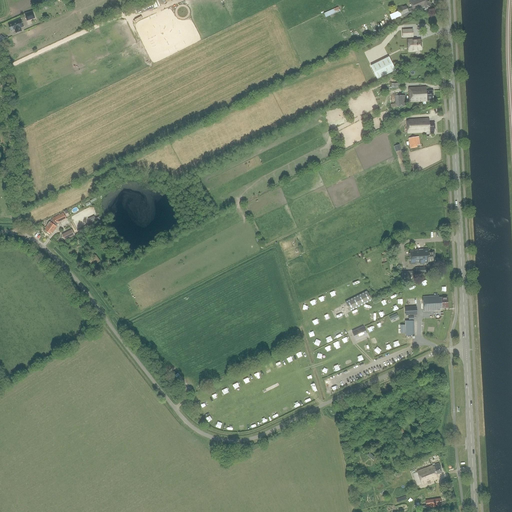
[(150,0),(148,0),(131,9),(132,12),(141,8),(143,13),(154,8),(150,0)]
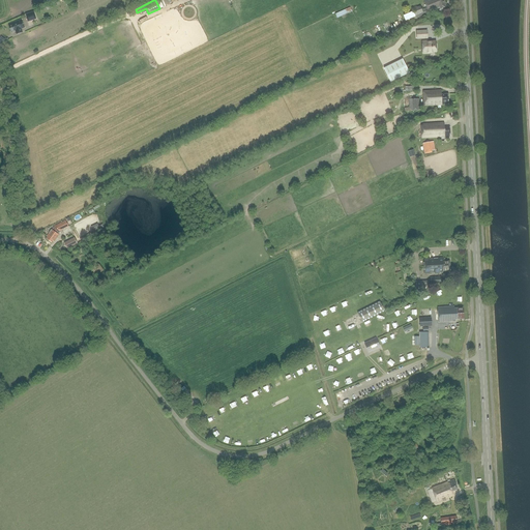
[(163,0),(155,0),(159,8),(160,8),(166,6),(163,0)]
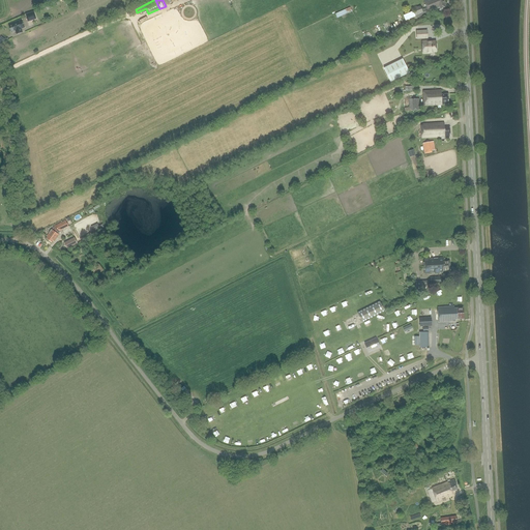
[(413,10),(415,16),(416,18),(439,8),(439,9),(441,8),(446,6),(442,0),(425,0),(423,1),(427,8),(422,9),(420,6),(417,7),(416,6),(412,7),(413,10)]
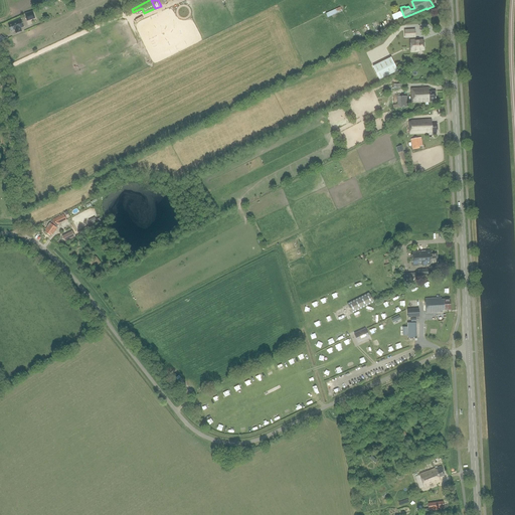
[(327,12),(329,16),(343,10),(341,6),(327,12)]
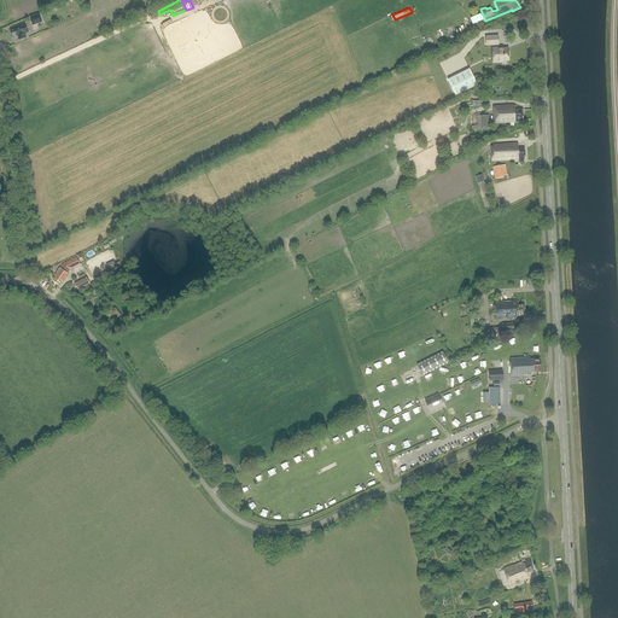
[(30,17),(33,25),(38,23),(41,21),(40,18),(42,18),(40,13),(30,17)]
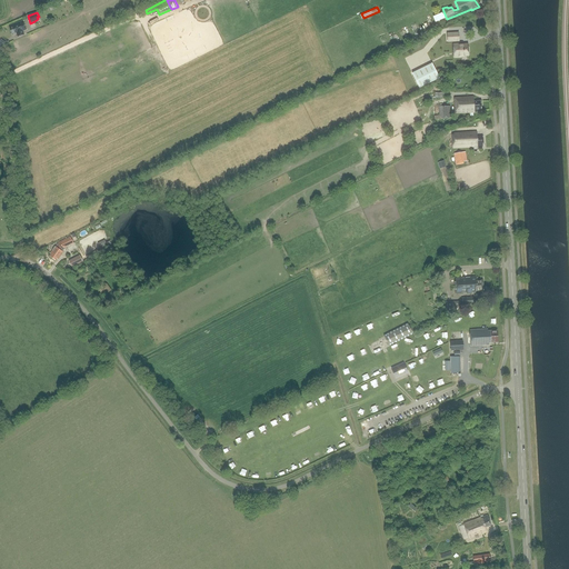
[(25,35),(23,31),(27,30),(25,21),(17,23),(18,25),(10,27),(12,35),(17,33),(18,37),(25,35)]
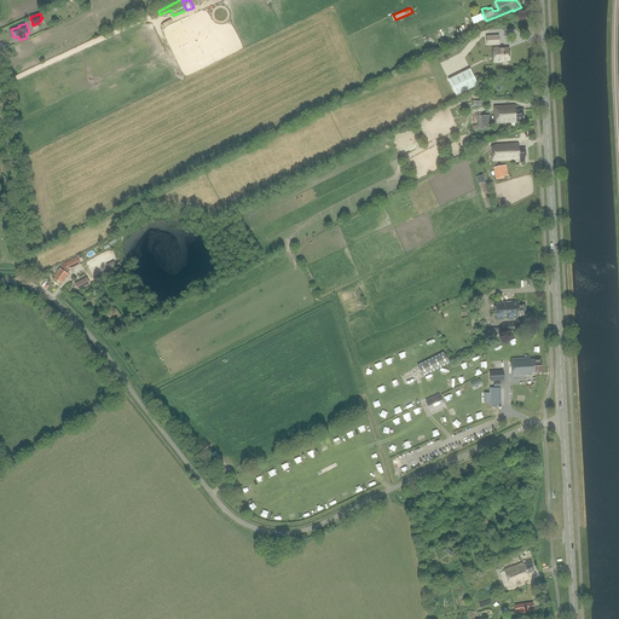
[(493,48),(495,62),(510,61),(509,48),(499,50),(499,48),(493,48)]
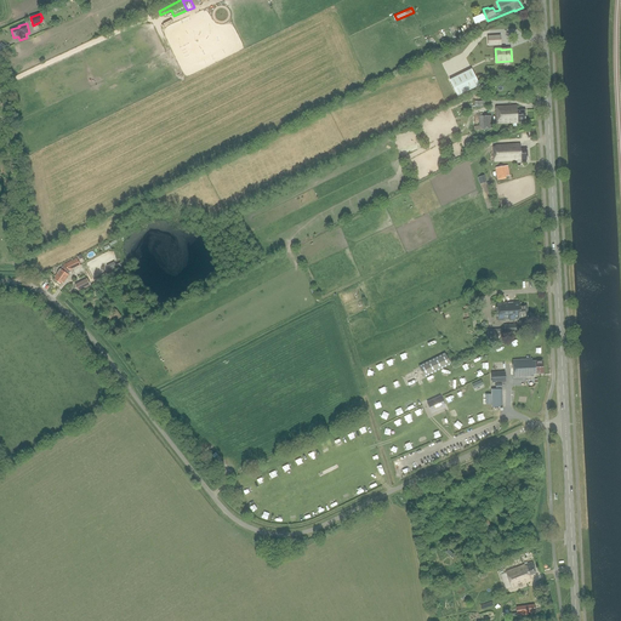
[(450,80),(459,96),(480,85),(472,69),(450,80)]
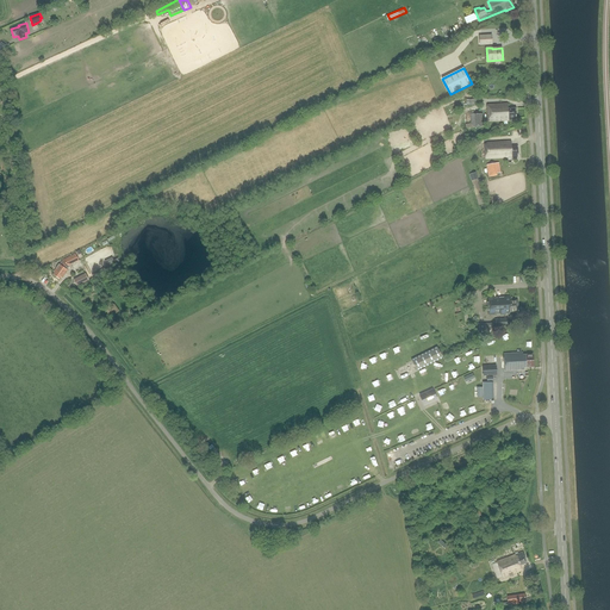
[(512,119),(516,119),(515,107),(508,109),(508,104),(487,105),(489,122),(512,120),(512,119)]
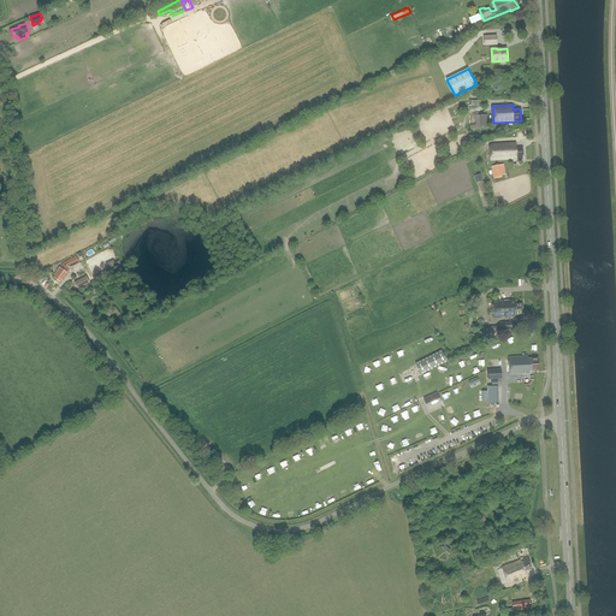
[(489,116),(475,116),(477,125),(474,125),(474,129),(489,128),(489,116)]
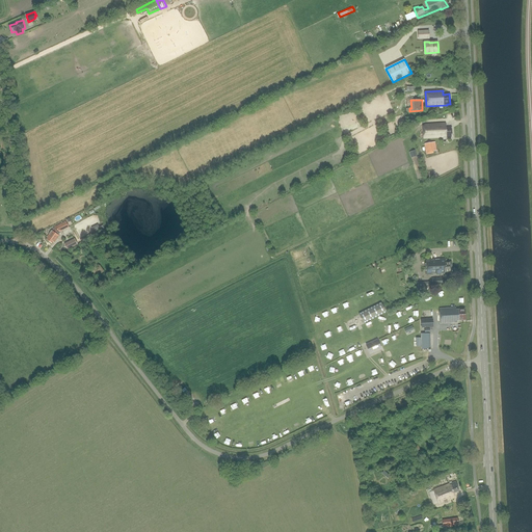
[(424,138),(443,137),(443,140),(444,140),(444,142),(447,142),(446,136),(452,136),(452,128),(446,128),(446,124),(425,125),(423,127),(424,138)]
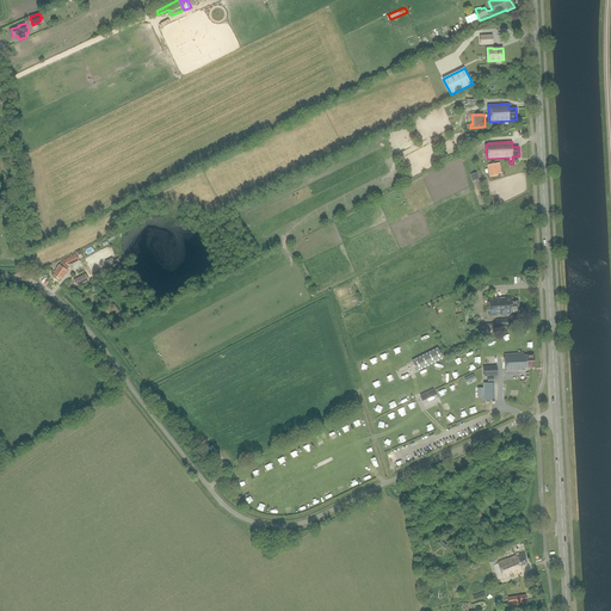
[(501,174),(500,164),(488,165),(489,178),(498,177),(498,174),(501,174)]
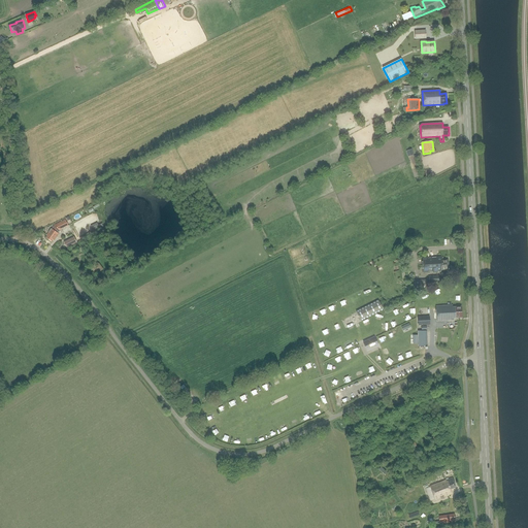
[(59,231),(68,226),(66,221),(55,226),(52,229),(46,236),(47,236),(46,238),(52,242),(53,240),(54,241),(59,234),(58,234),(59,232),(59,231)]
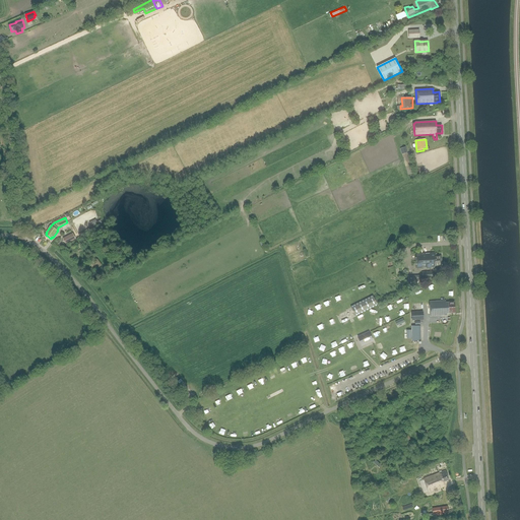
[(95,219),(89,222),(92,229),(99,224),(95,219)]
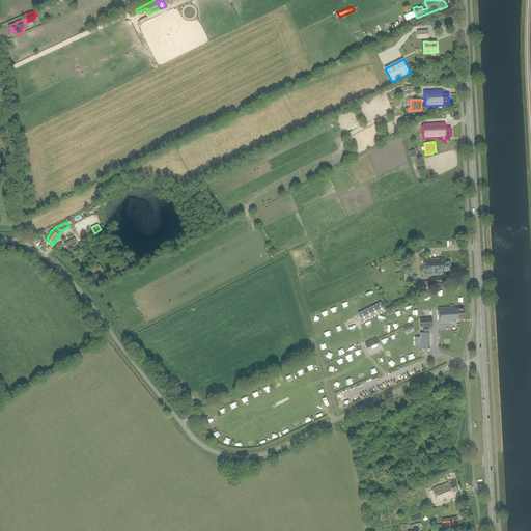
[(74,239),(64,243),(66,249),(77,244),(74,239)]
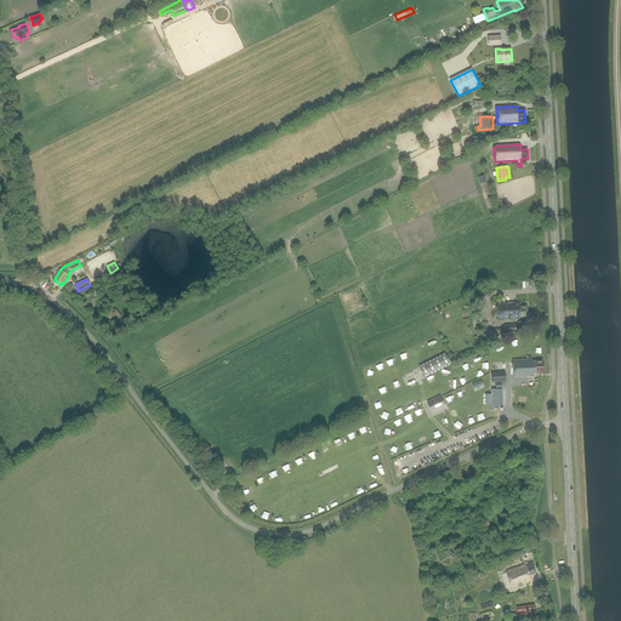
[(314,294),(318,301),(328,296),(324,290),(314,294)]
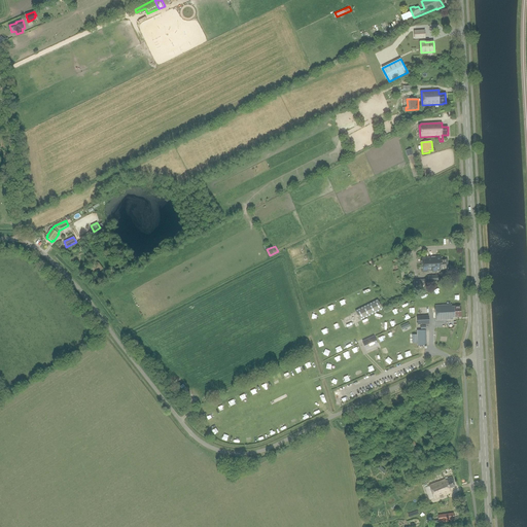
[(441,270),(448,270),(448,259),(442,259),(442,256),(422,257),(423,272),(441,271),(441,270)]
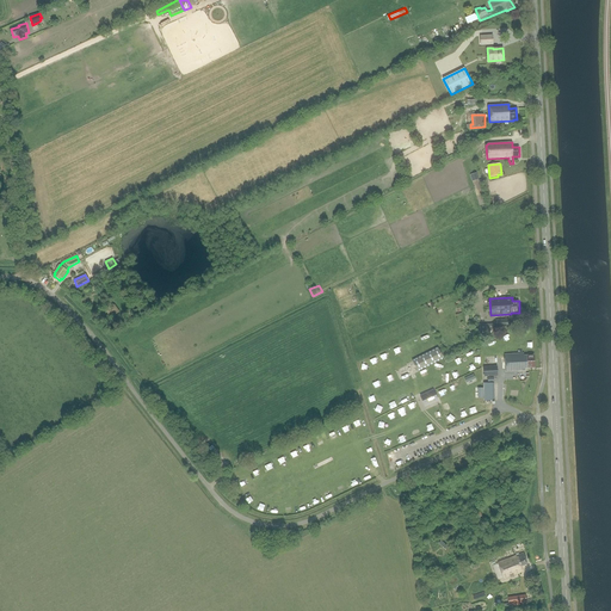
[(495,335),(494,323),(480,325),(480,335),(495,335)]
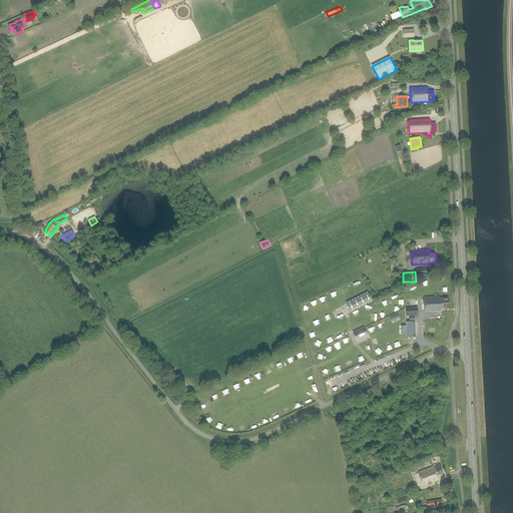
[(368,292),(346,303),(351,312),(373,301),(368,292)]
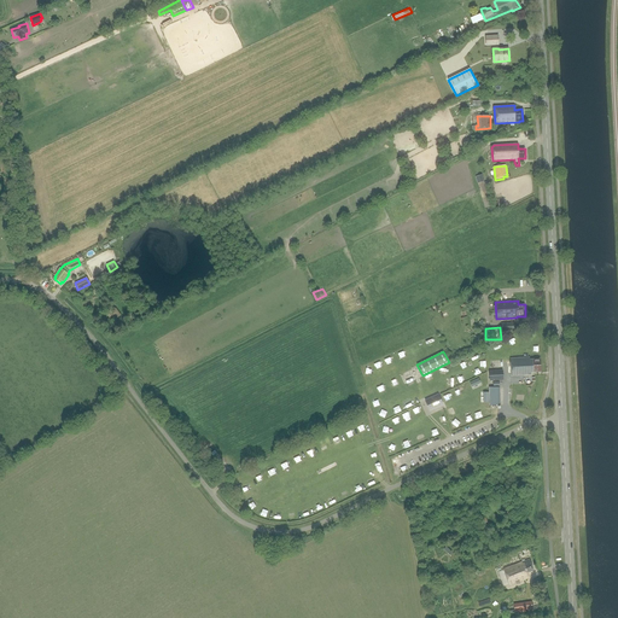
[(531,373),(541,372),(541,359),(531,360),(531,357),(511,359),(512,375),(531,375),(531,373)]
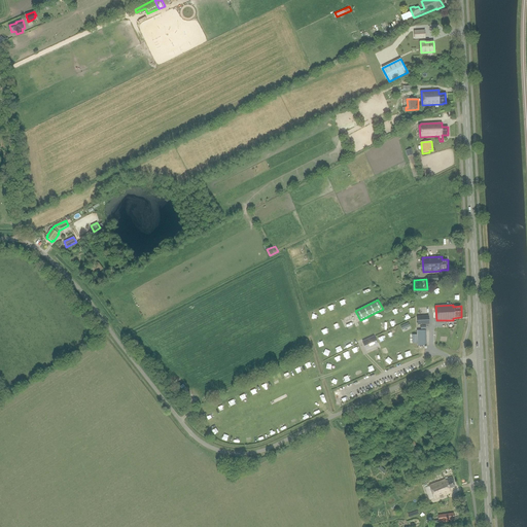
[(429,316),(417,316),(418,325),(429,324),(429,316)]
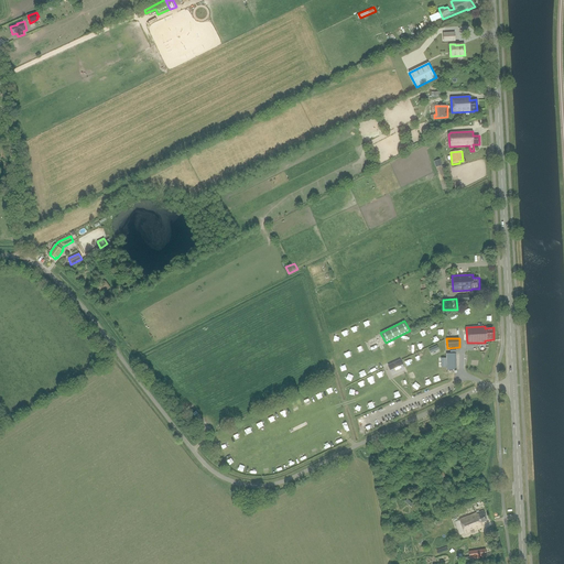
[(401,359),(388,365),(392,376),(405,369),(401,359)]
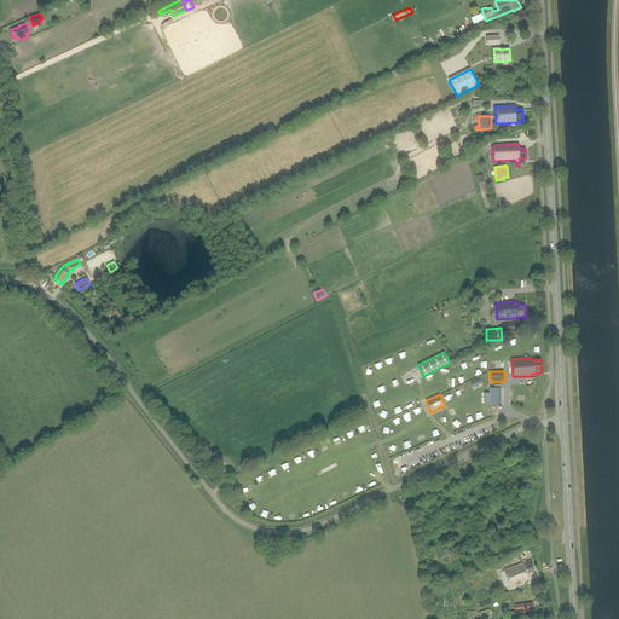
[(377,476),(364,482),(366,490),(381,485),(377,476)]
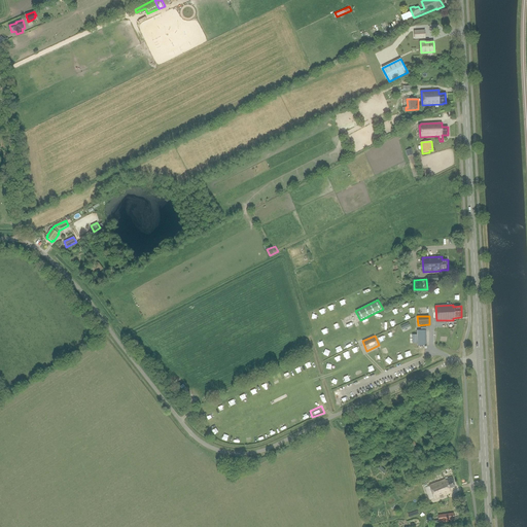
[(449,489),(455,486),(452,478),(429,486),(434,499),(451,493),(449,489)]
